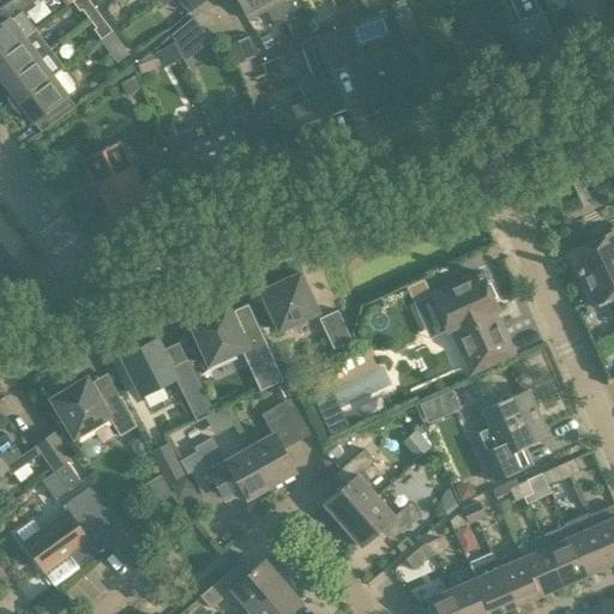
[(6,0),(0,5),(0,6),(8,18),(31,0),(6,0)]
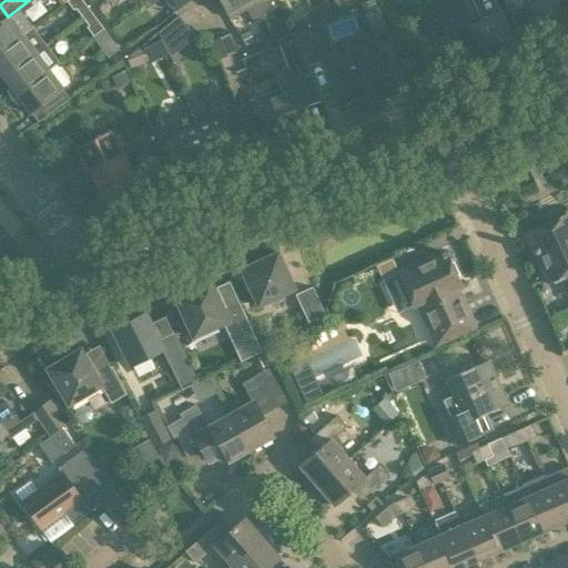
[(144,0),(150,8),(158,0),(163,0),(174,13),(190,0),(144,0)]
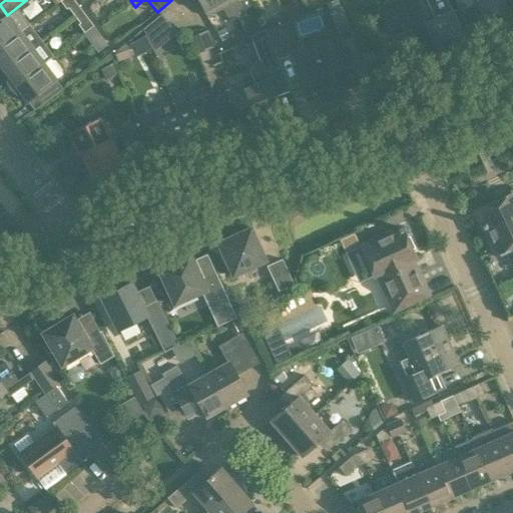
[(235,18),(224,0),(195,0),(206,18),(221,10),(228,22),(235,18)]
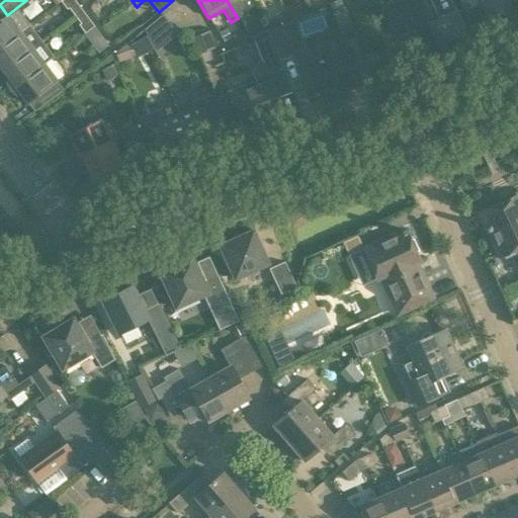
[(237,2),(240,0),(227,0),(238,18),(244,15),(237,2)]
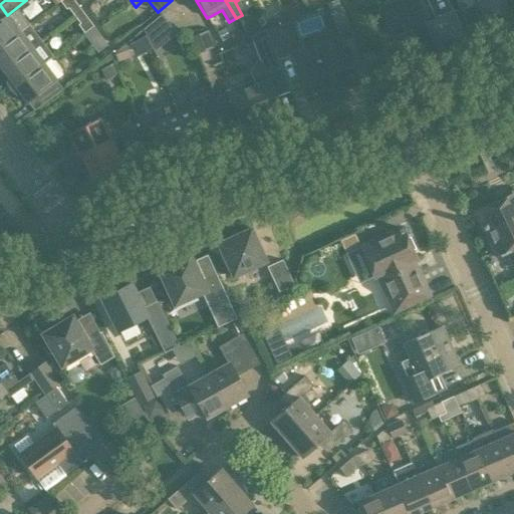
[(468,44),(453,11),(448,0),(426,0),(436,19),(426,23),(414,0),(398,0),(396,1),(382,7),(393,29),(406,23),(412,37),(428,29),(440,56),(468,44)]
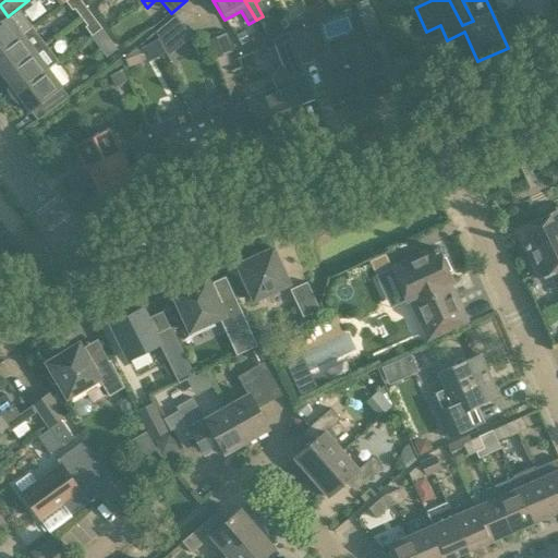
[(557,15),(550,0),(526,0),(514,5),(530,38),(550,28),(553,32),(557,28),(557,15)]
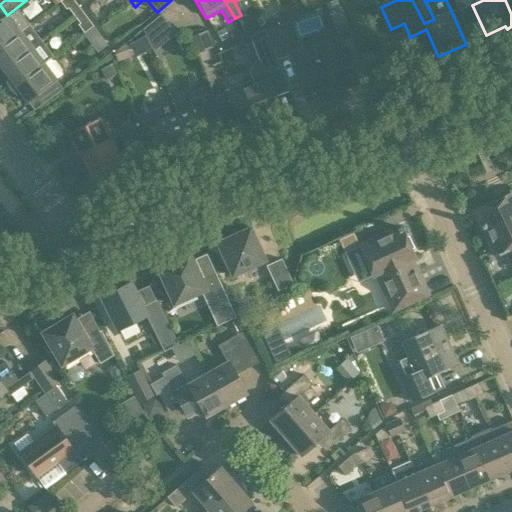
[(0,46),(18,33),(27,26),(16,11),(16,10),(10,14),(6,18),(0,22),(0,46)]
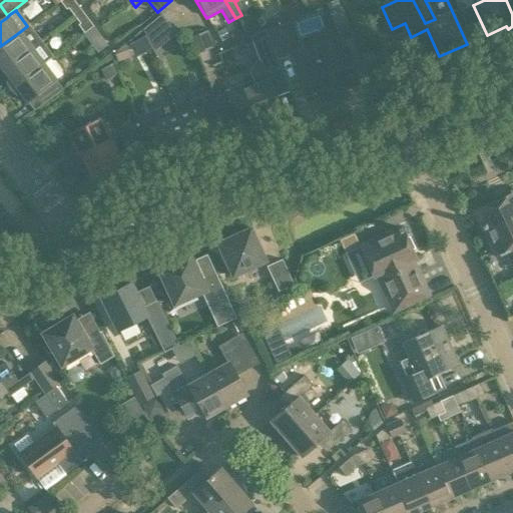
[(0,71),(38,41),(27,26),(18,33),(0,46),(0,71)]
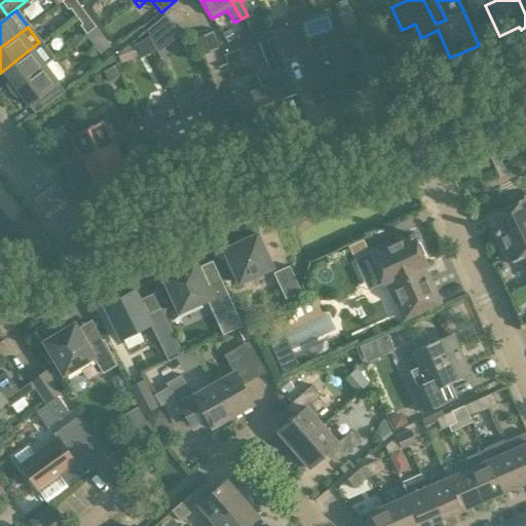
[(282,69),(267,31),(252,37),(266,75),(282,69)]
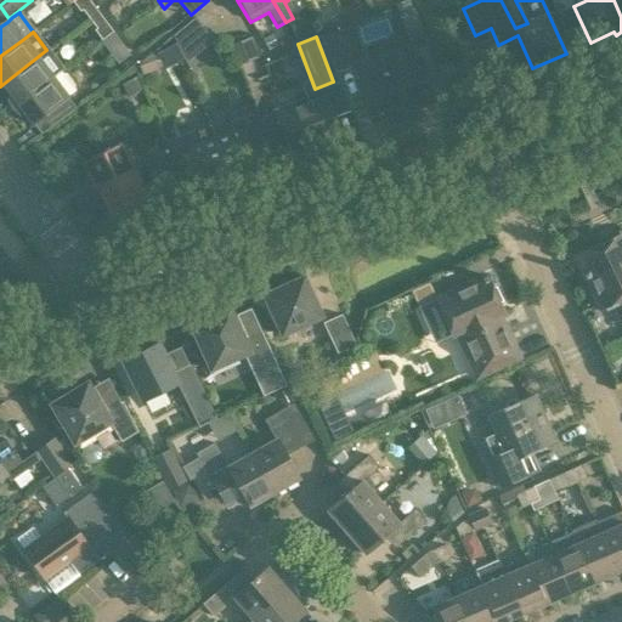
[(3,101),(7,112),(58,72),(61,69),(46,50),(0,86),(7,97),(3,101)]
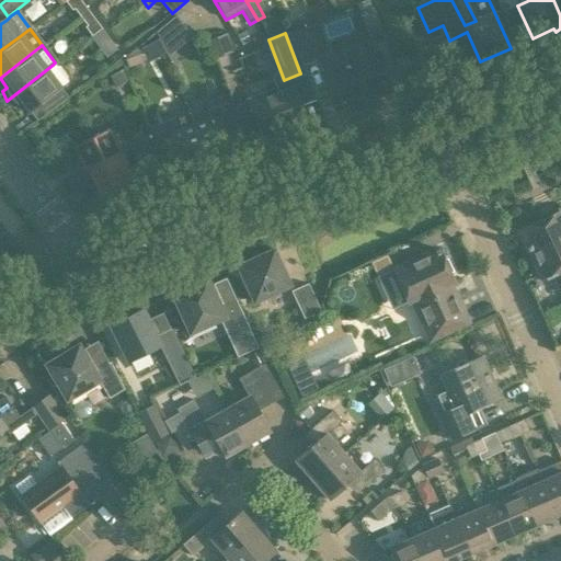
[(389,92),(376,53),(371,54),(369,46),(344,54),(347,63),(322,71),(335,111),(352,105),(353,109),(374,101),(373,98),(389,92)]
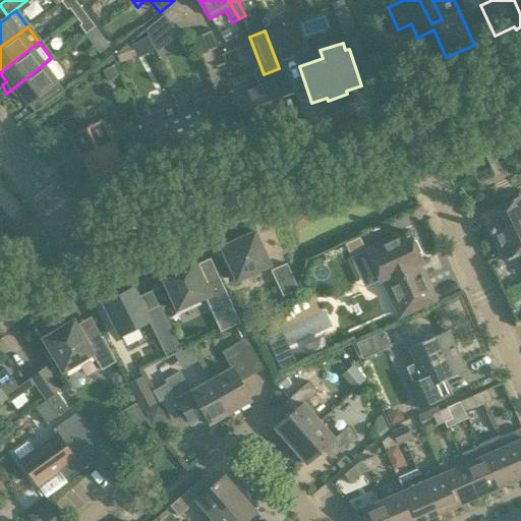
[(49,60),(6,94),(7,95),(8,95),(10,97),(13,100),(17,97),(23,105),(39,94),(47,105),(62,94),(54,82),(61,77),(62,73),(53,61),(49,60)]
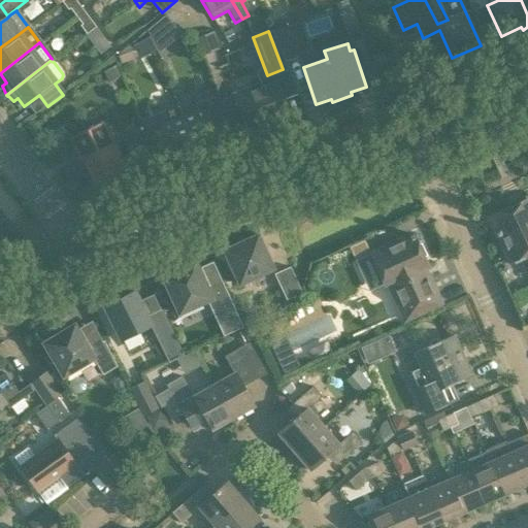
[(289,121),(275,84),(232,100),(243,132),(272,121),(274,126),(289,121)]
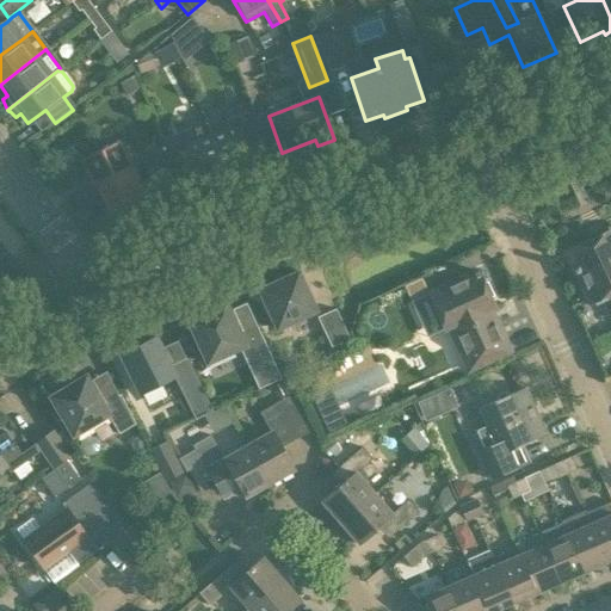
[(227,130),(209,137),(226,181),(252,171),(242,149),(259,142),(247,115),(224,124),(227,130)]
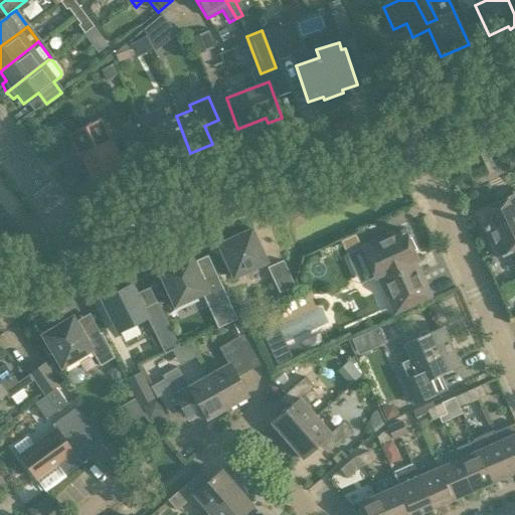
[(190,153),(176,116),(160,122),(156,111),(137,119),(148,147),(159,143),(166,163),(190,153)]
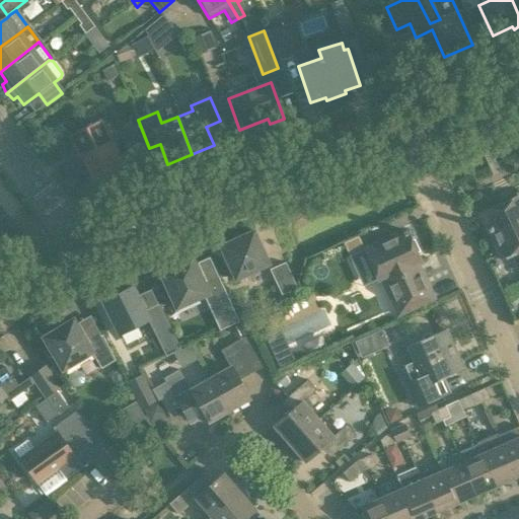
[(125,173),(101,123),(67,138),(76,158),(72,160),(80,178),(83,176),(90,192),(104,186),(106,189),(107,189),(116,184),(118,182),(118,181),(117,177),(125,173)]
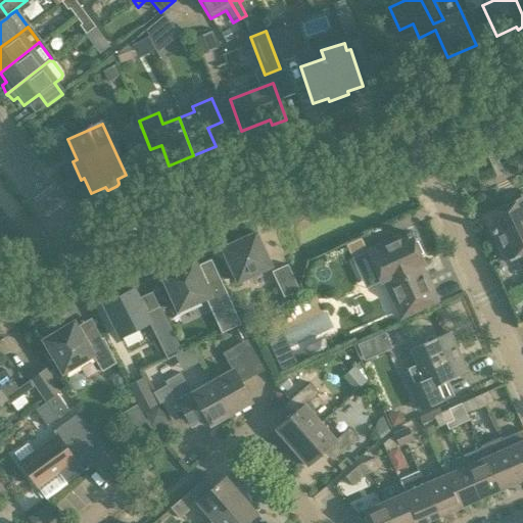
[(506,205),(483,217),(504,259),(521,252),(522,257),(522,205),(509,212),(506,205)]
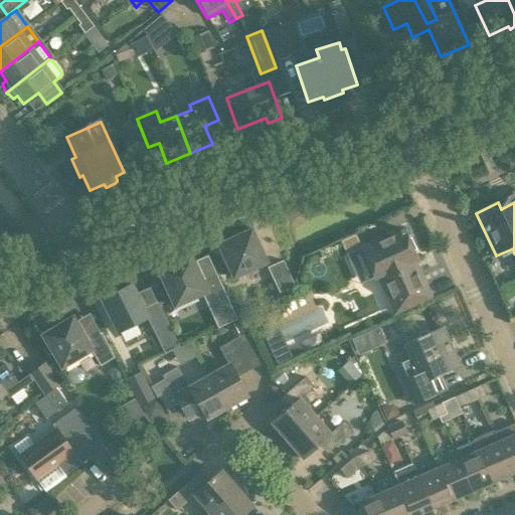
[(231,279),(265,264),(249,230),(216,245),(231,279)]
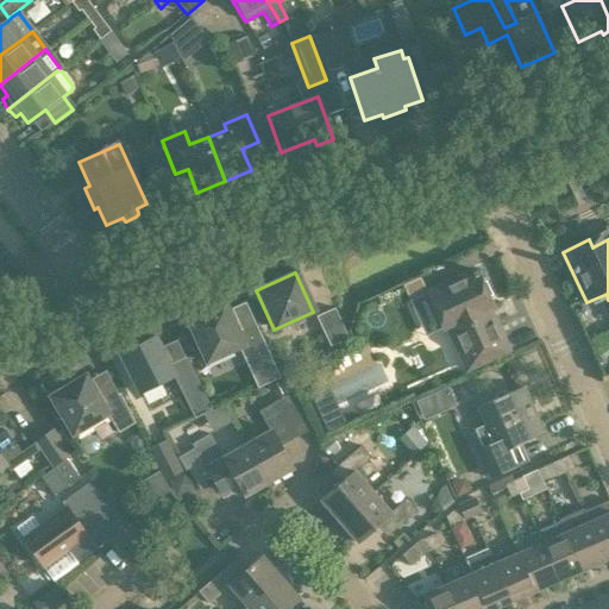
[(472,272),(424,293),(424,294),(439,332),(443,330),(460,374),(503,356),(485,312),(488,312),(472,272)]
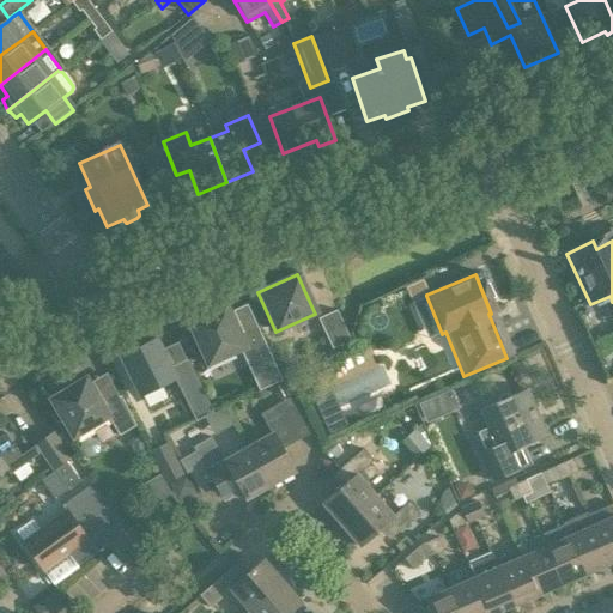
[(426,296),(426,295),(430,293),(422,277),(404,285),(411,303),(412,303),(426,296)]
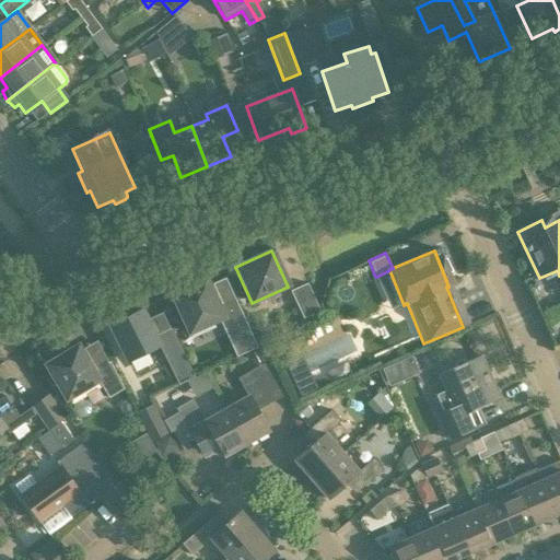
[(230,337),(247,328),(234,301),(219,308),(206,281),(171,296),(188,334),(222,318),(230,337)]
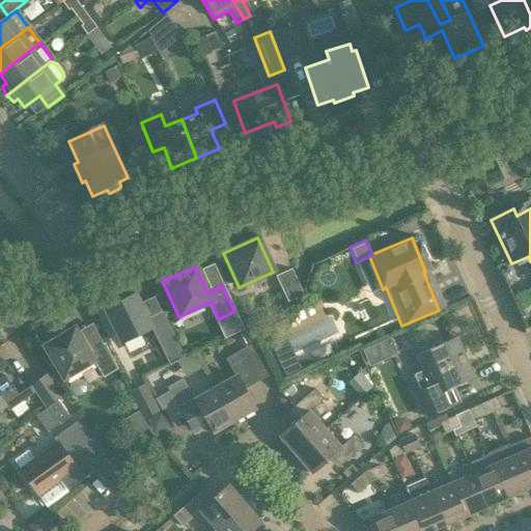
[(285,303),(302,296),(289,269),(274,277),(285,303)]
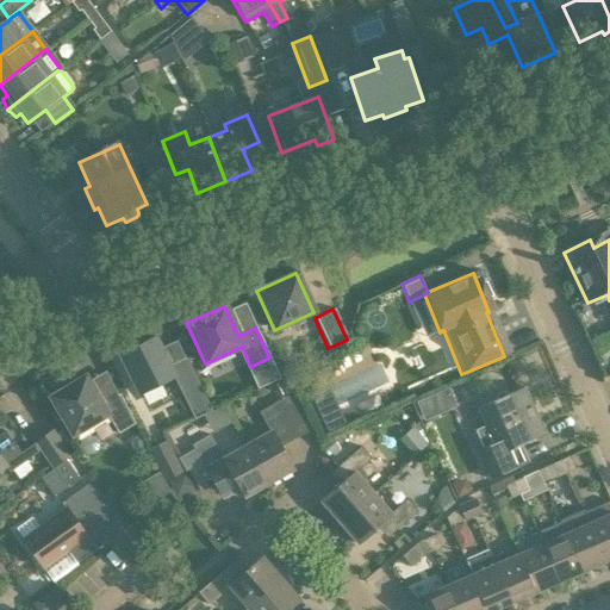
[(193,419),(210,411),(199,388),(184,359),(168,367),(154,338),(118,356),(137,394),(172,378),(193,419)]
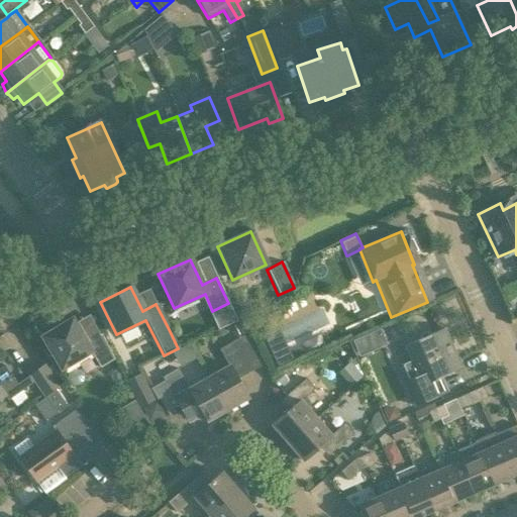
[(61,370),(90,352),(99,368),(114,358),(100,334),(86,342),(72,318),(41,336),(61,370)]
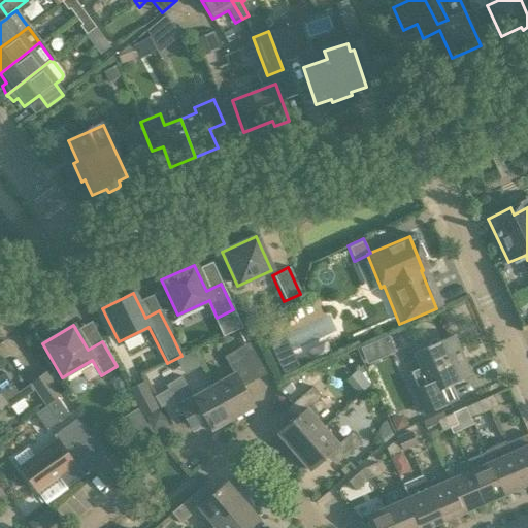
[(360,348),(367,364),(395,352),(388,335),(360,348)]
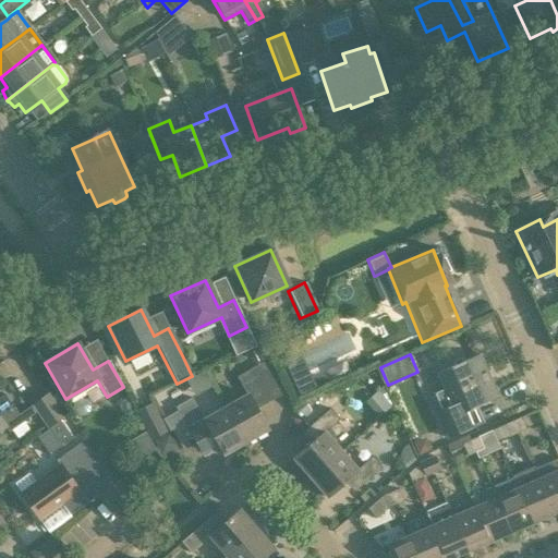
[(437,415),(440,422),(448,439),(480,424),(472,409),(497,398),(477,354),(437,373),(445,392),(437,396),(445,412),(437,415)]
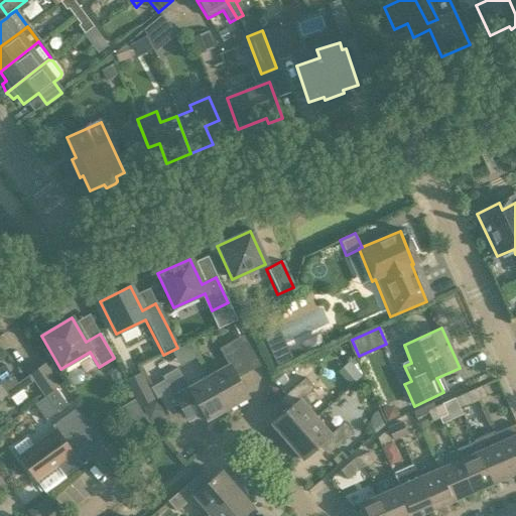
[(248,397),(237,378),(260,364),(243,335),(231,343),(219,349),(228,365),(208,376),(227,409),(248,397)]
